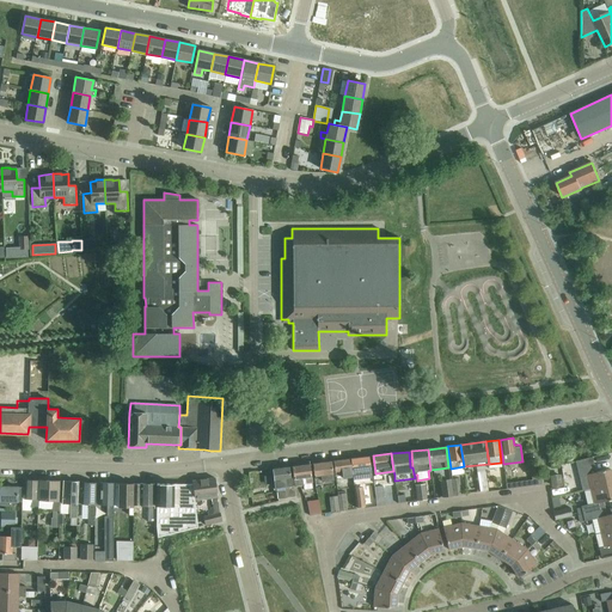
[(354,477),(353,477),(353,479),(372,477),(368,457),(352,459),(354,477)]
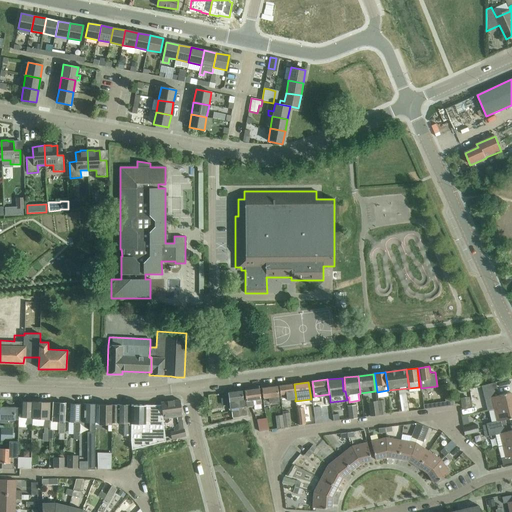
[(296,399),(294,384),(279,386),(280,397),(284,396),(284,394),(286,394),(287,400),(295,399),(296,399)]
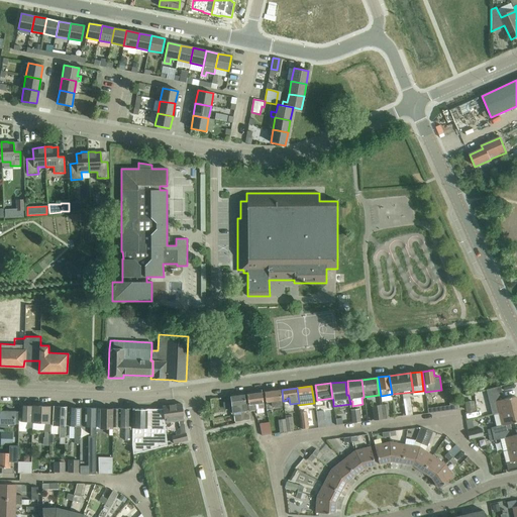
[(282,406),(281,400),(280,390),(264,392),(267,409),(273,409),(273,407),(282,406)]
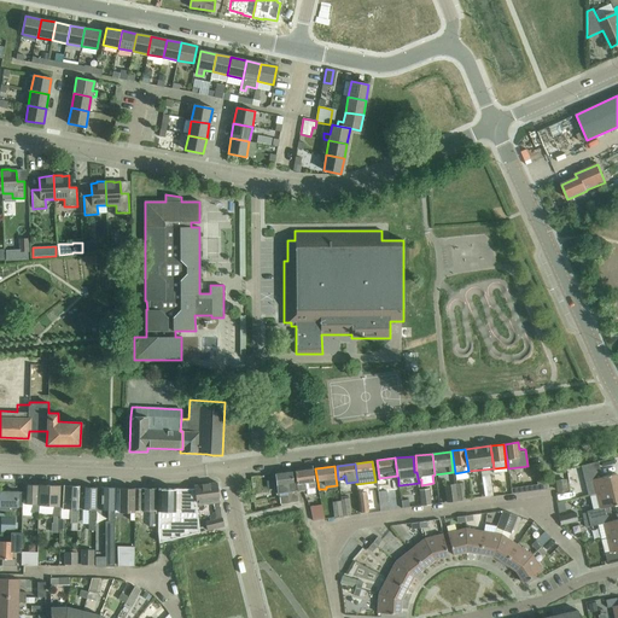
[(313,468),(295,471),(297,490),(297,491),(307,490),(307,488),(315,487),(313,468)]
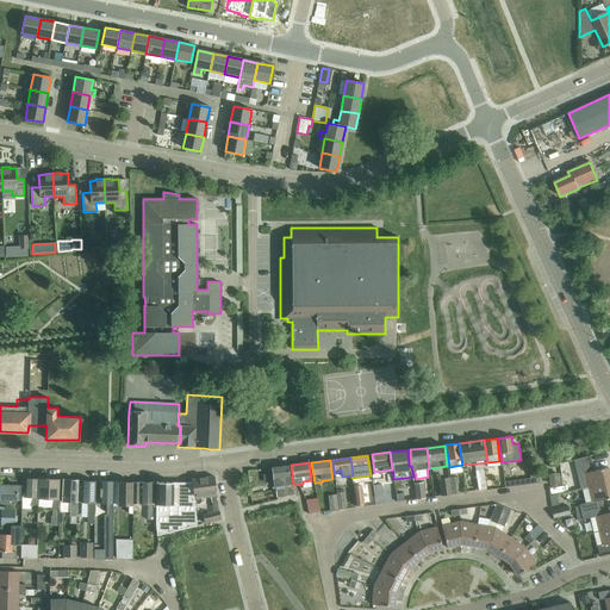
[(585,474),(589,487),(609,483),(609,473),(608,468),(595,471),(592,464),(576,467),(578,475),(585,474)]
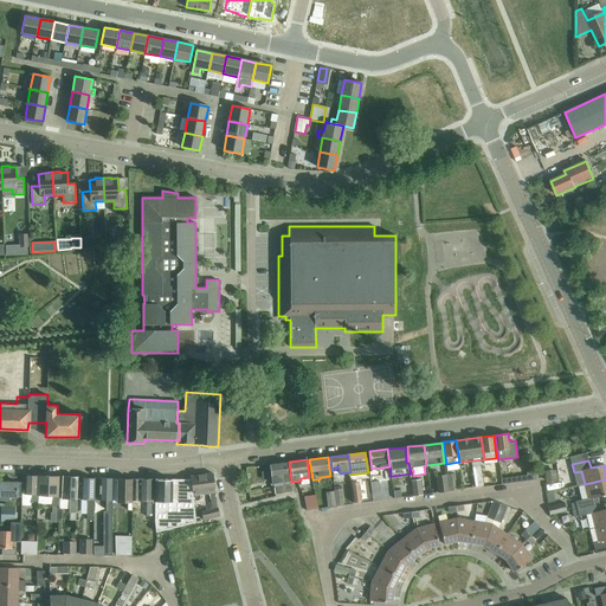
[(472,463),(476,487),(483,485),(479,462),(472,463)]
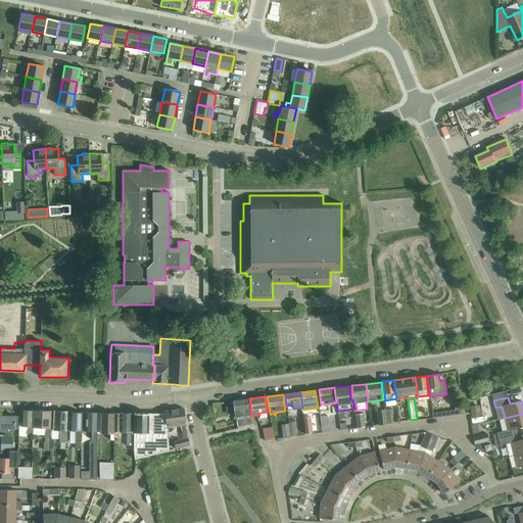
[(251,416),(251,415),(249,415),(247,399),(233,401),(235,417),(236,417),(237,426),(252,424),(251,416)]
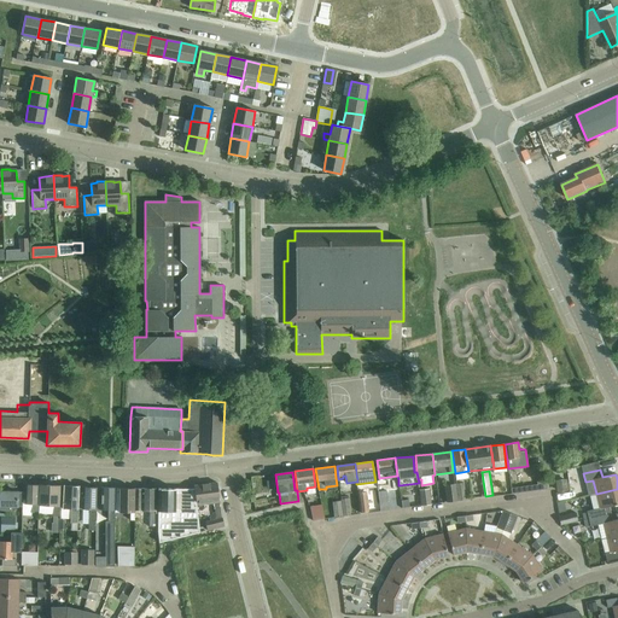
[(537,485),(526,487),(526,493),(547,489),(546,481),(537,481),(537,485)]
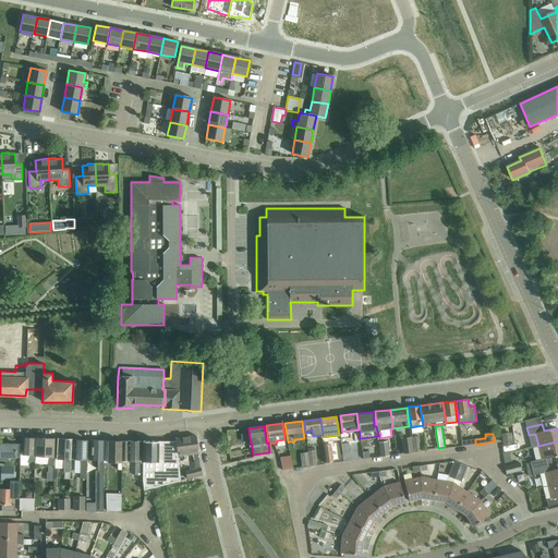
[(502,434),(504,443),(511,441),(510,434),(502,434)]
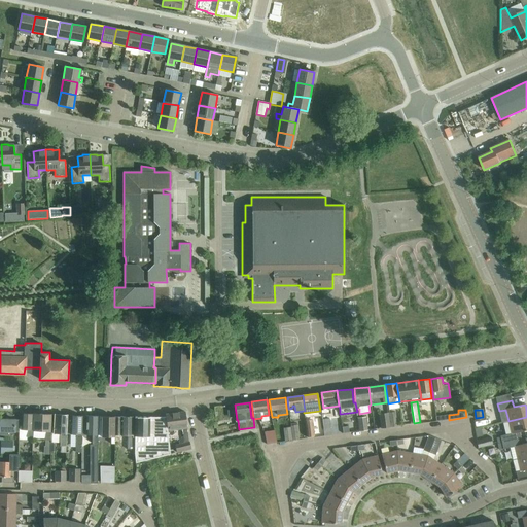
[(166,414),(166,417),(168,430),(182,429),(184,443),(175,446),(177,452),(191,449),(189,442),(187,428),(185,412),(166,414)]
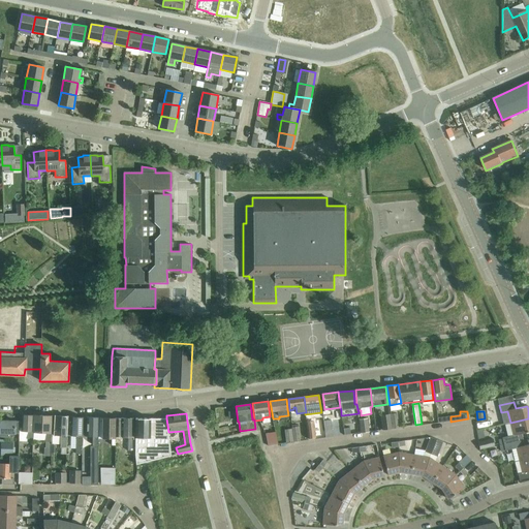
[(381,415),(382,430),(392,429),(390,414),(381,415)]
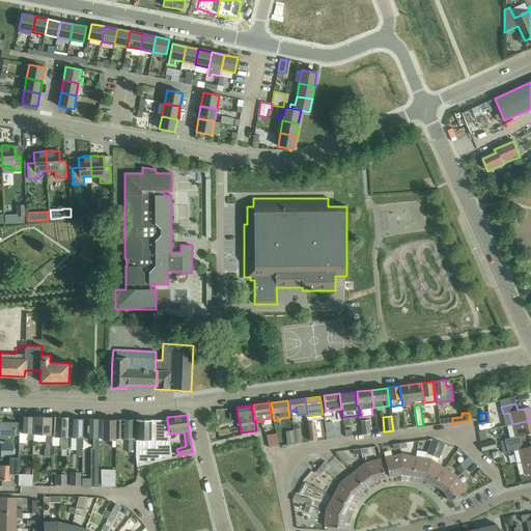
[(27,441),(33,441),(33,417),(22,417),(21,434),(28,434),(27,441)]
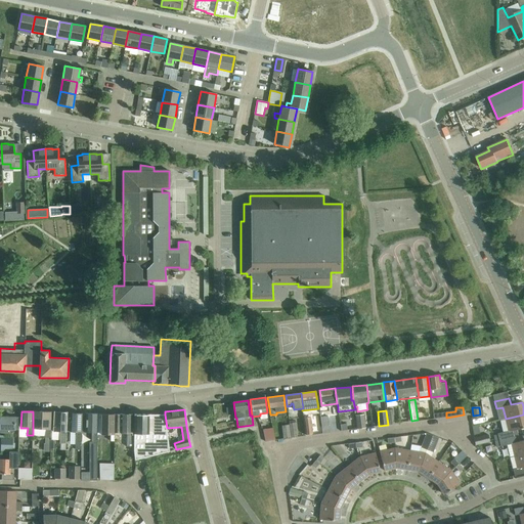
[(50,437),(51,431),(51,412),(33,411),(33,435),(45,436),(45,437),(50,437)]
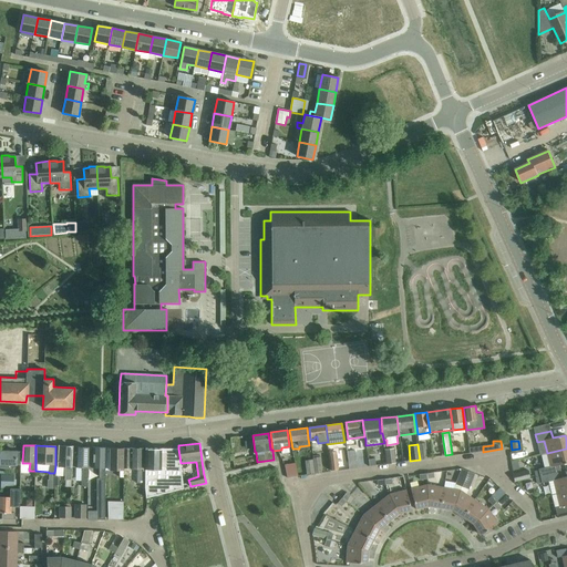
[(71,480),(72,467),(72,466),(71,466),(72,446),(59,446),(55,446),(55,466),(65,466),(65,480),(71,480)]
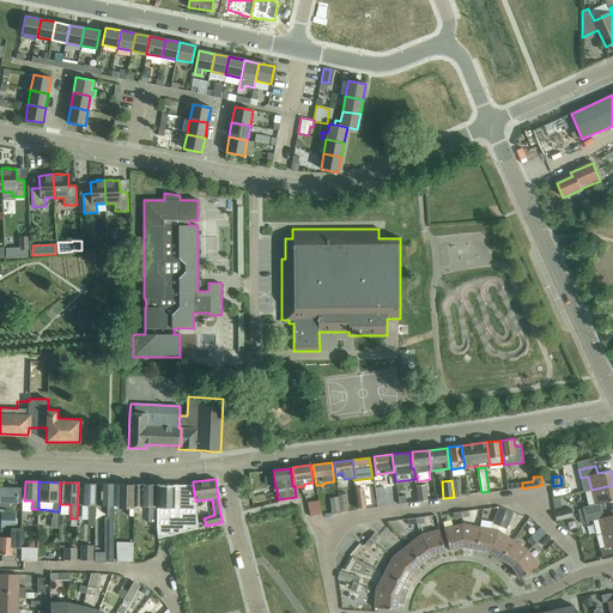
[(96,484),(78,483),(77,504),(78,504),(78,505),(89,505),(89,529),(95,529),(96,484)]
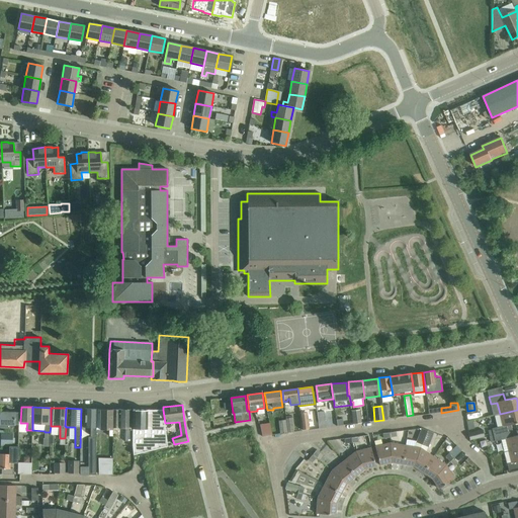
[(96,424),(96,409),(85,409),(84,427),(91,427),(91,437),(88,437),(88,453),(88,473),(95,473),(96,446),(96,429),(96,424)]
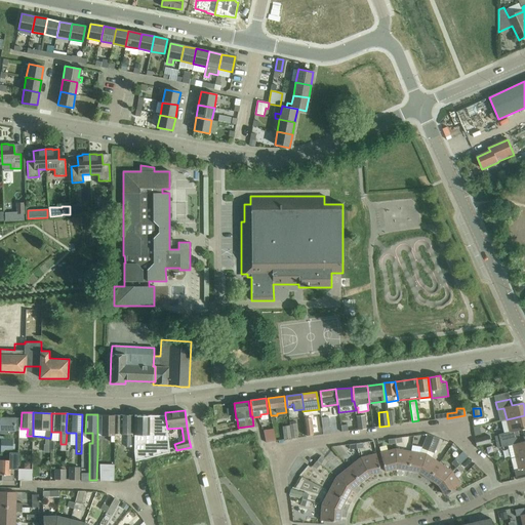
[(114,415),(97,414),(97,430),(97,435),(111,436),(110,442),(114,442),(114,434),(114,415)]
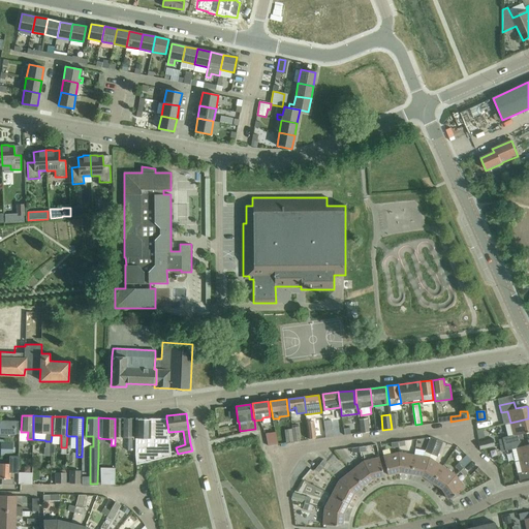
[(133,418),(115,418),(115,437),(128,437),(127,450),(134,450),(135,439),(133,439),(133,418)]
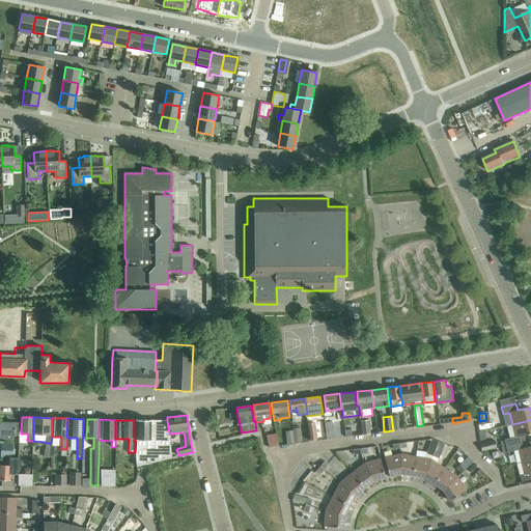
[(136,420),(136,441),(135,452),(137,466),(171,457),(169,434),(167,420),(136,420)]
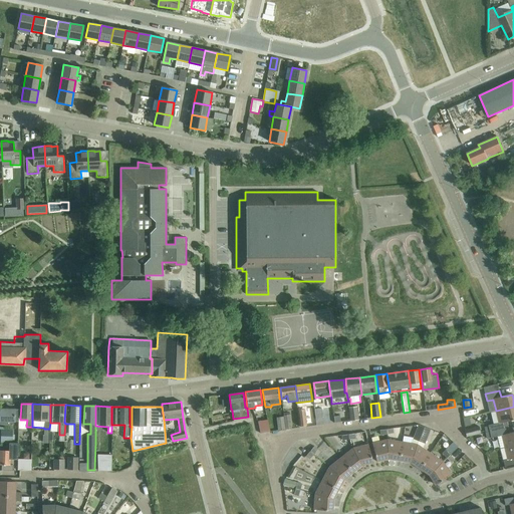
[(349,408),(350,421),(358,420),(357,407),(349,408)]
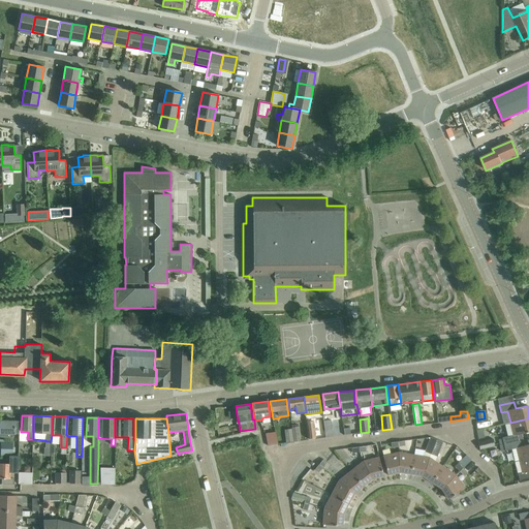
[(508,436),(502,438),(504,444),(523,440),(521,434),(528,432),(528,418),(510,423),(510,424),(505,425),(508,436)]
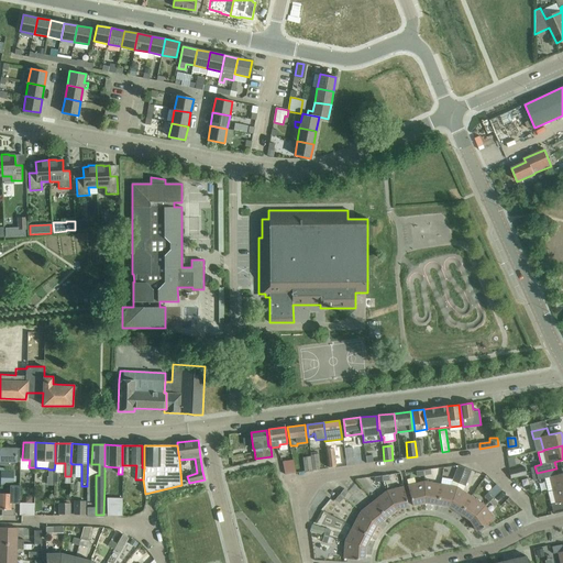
[(0,461),(0,464),(10,465),(10,462),(20,462),(21,455),(21,449),(15,449),(0,448),(0,461)]
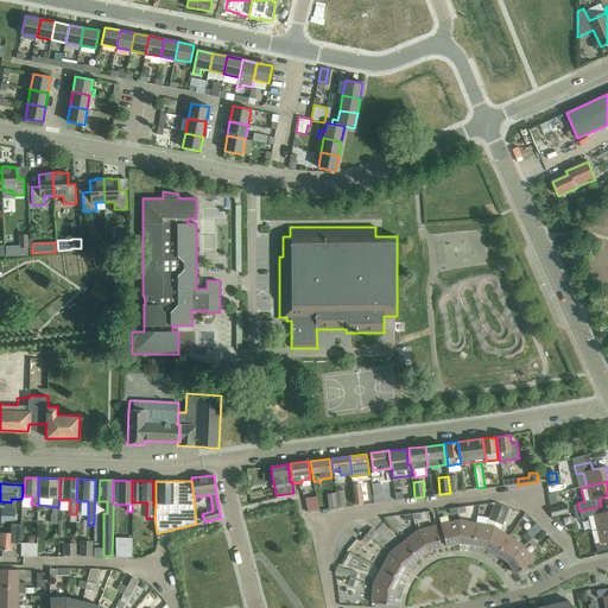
[(372,485),(374,504),(382,502),(380,483),(372,485)]
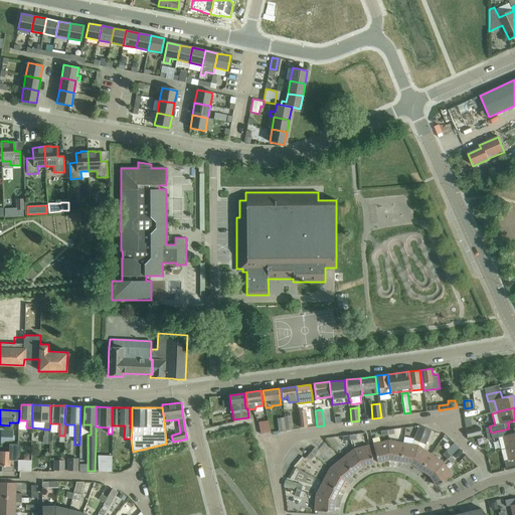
[(298,411),(300,427),(307,426),(305,410),(298,411)]
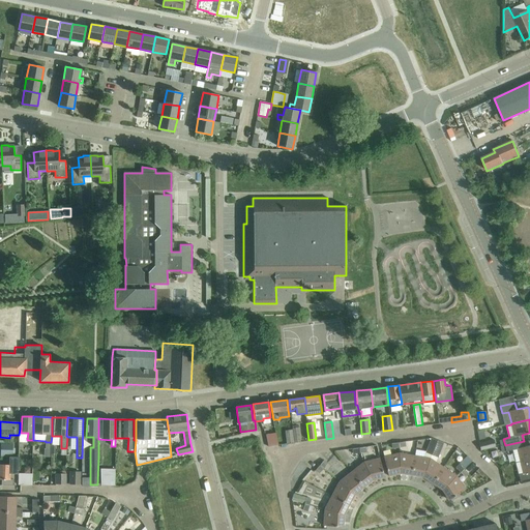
[(285,431),(287,443),(294,443),(293,430),(285,431)]
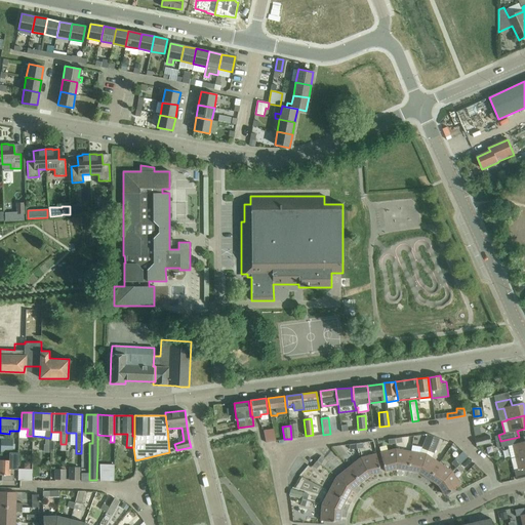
[(428,435),(419,453),(427,454),(434,437),(428,435)]
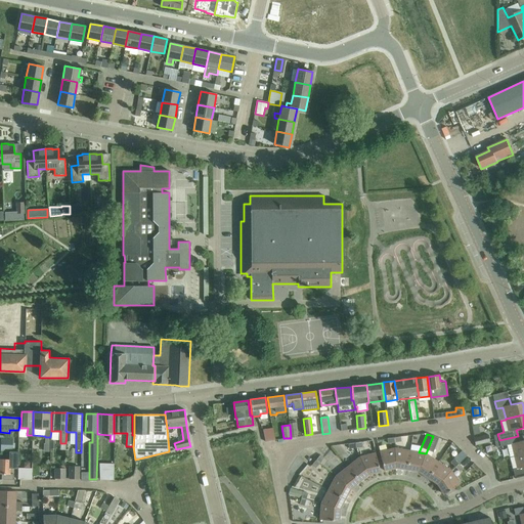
[(475,438),(476,445),(490,442),(488,435),(475,438)]
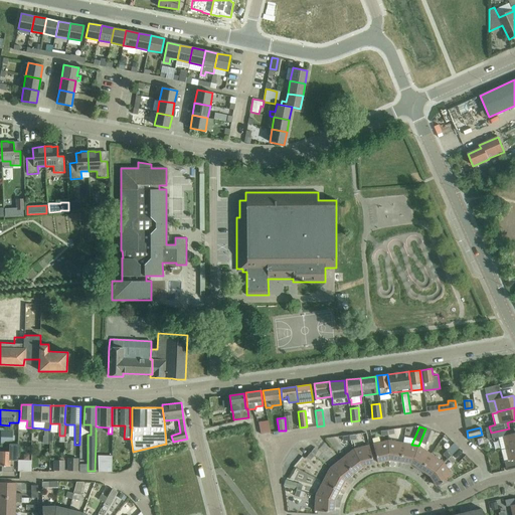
[(423,450),(432,431),(425,428),(418,446),(423,450)]
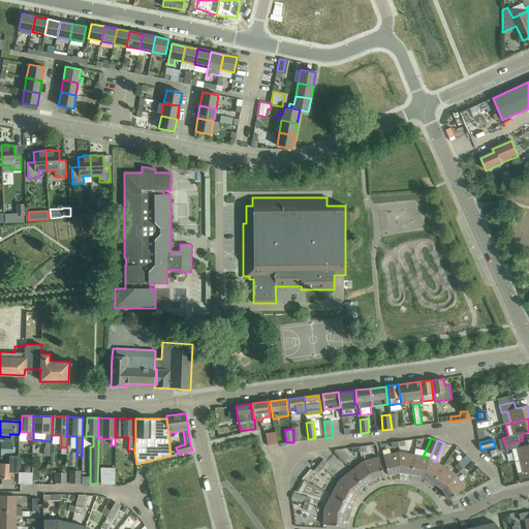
[(517,448),(520,461),(528,458),(528,444),(524,446),(523,440),(504,444),(500,445),(501,452),(517,448)]
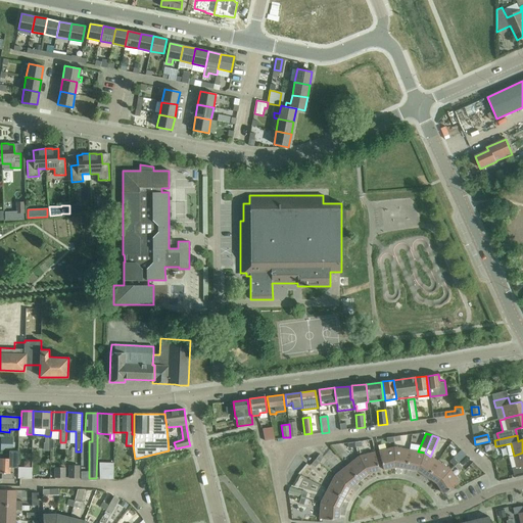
[(13,437),(1,436),(1,450),(9,450),(12,450),(13,437)]
